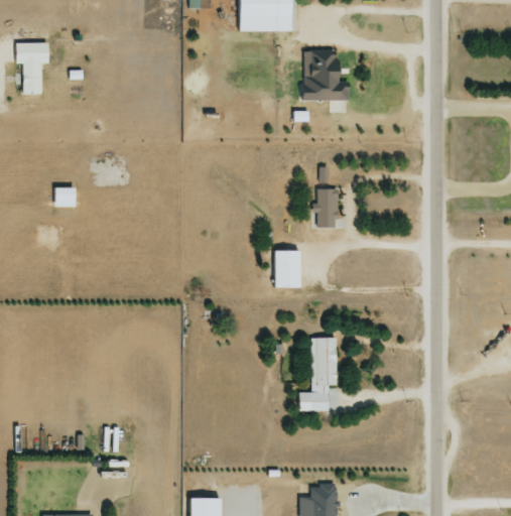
[(292,0),(239,0),(239,31),(292,31),(292,0)]
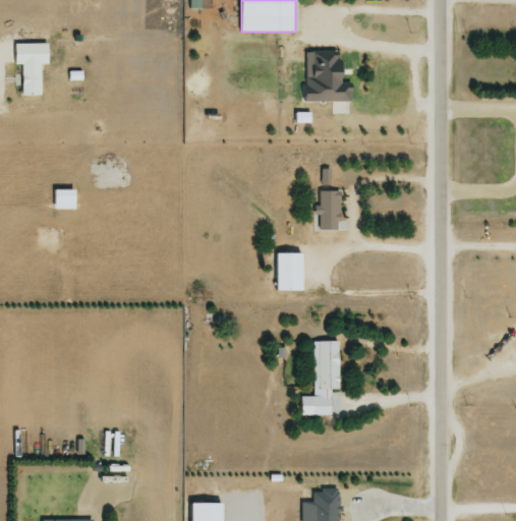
[(49,43),(17,43),(17,64),(23,64),(23,74),(19,74),(19,84),(23,84),(23,96),(43,95),(43,64),(50,63),(49,43)]
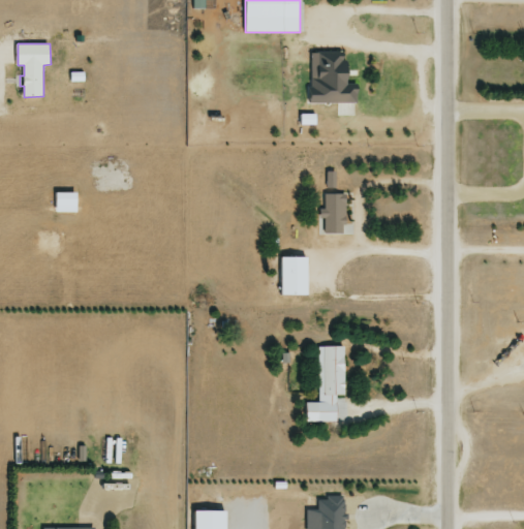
[(358,102),(358,83),(346,83),(346,52),(312,52),(312,102),(358,102)]
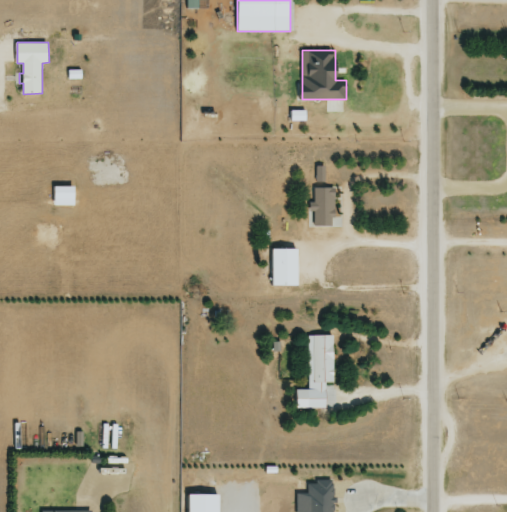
[(307,110),(292,110),(292,121),(307,121),(307,110)]
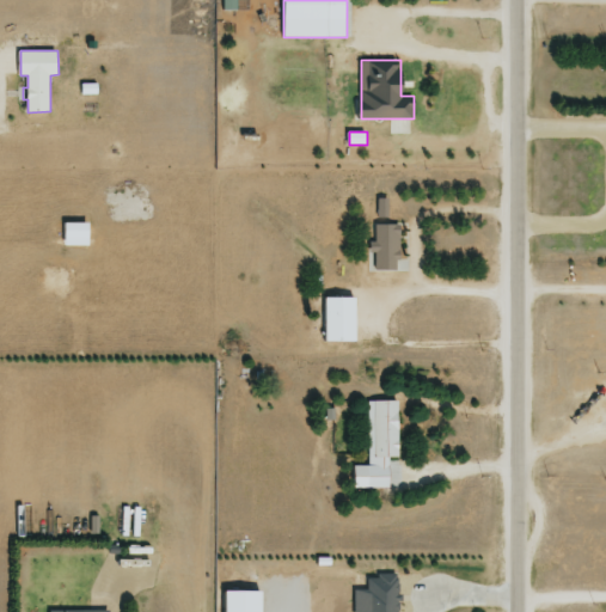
[(380,199),(380,218),(390,218),(390,199),(380,199)]
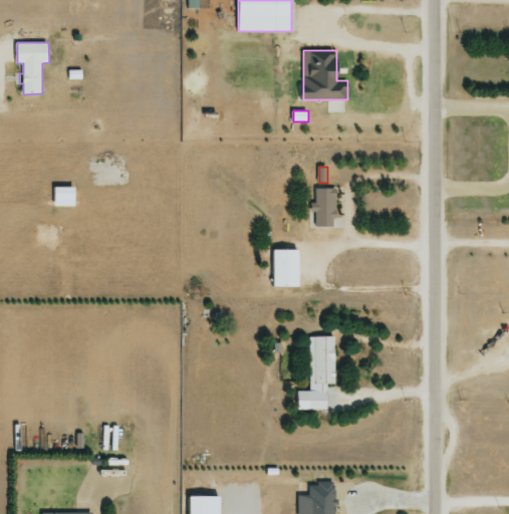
[(55,206),(75,206),(74,187),(54,187),(55,206)]
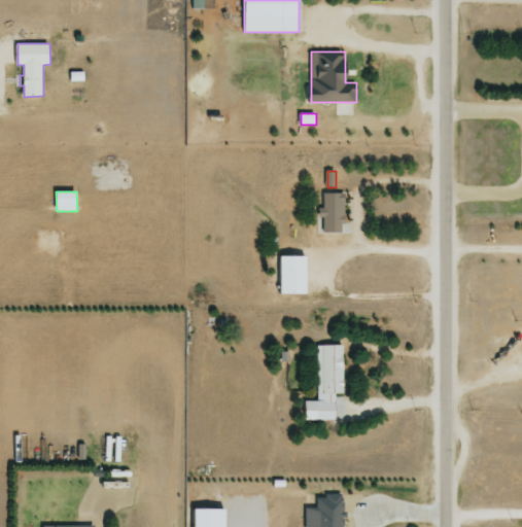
[(345,192),(325,194),(325,207),(321,207),(321,233),(346,233),(345,192)]
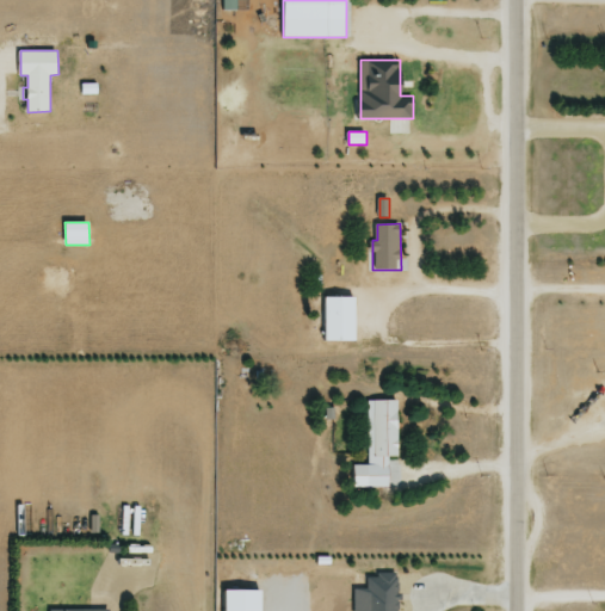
[(356,296),(325,296),(325,340),(355,340),(356,296)]
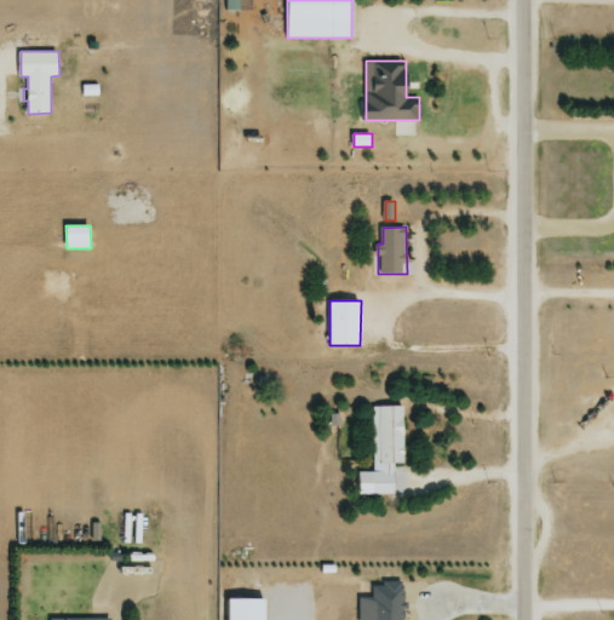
[(395,494),(395,464),(406,464),(406,406),(376,406),(377,471),(360,471),(360,494),(395,494)]
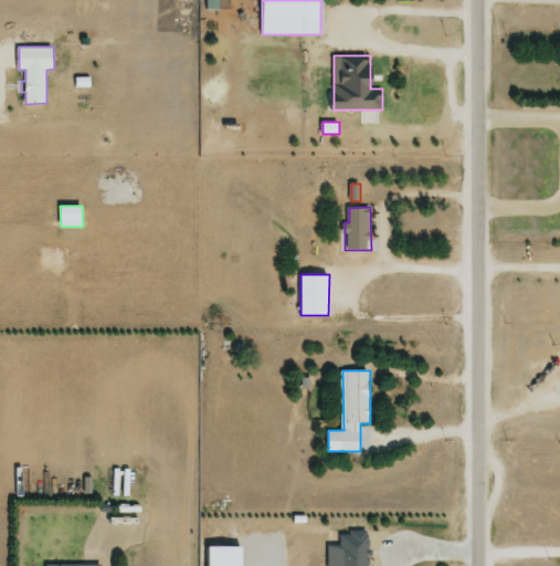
[(370,530),(351,528),(341,538),(341,545),(329,545),(328,565),(368,565),(369,558),(370,557),(370,530)]
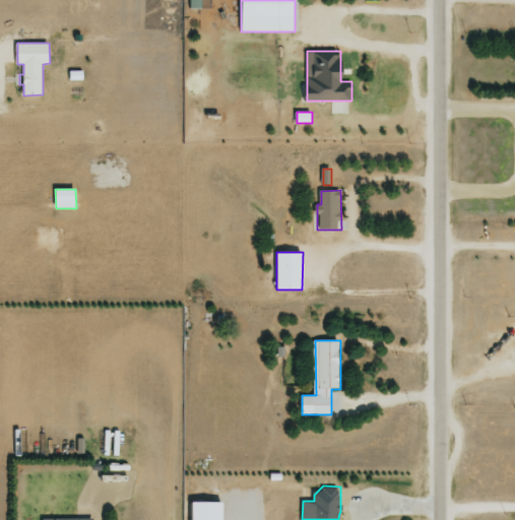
[(221,519),(222,501),(191,501),(190,519),(221,519)]
